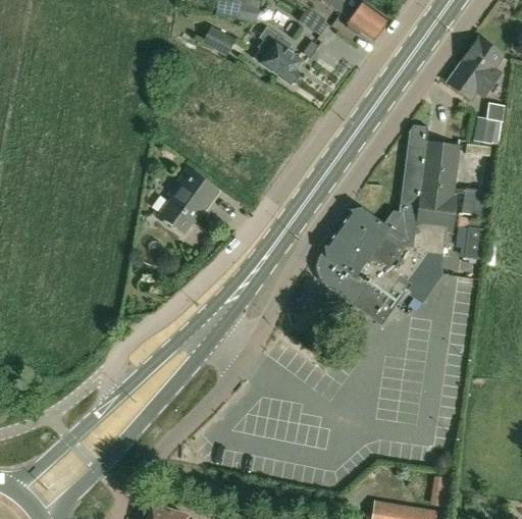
[(255,20),(258,0),(218,0),(216,13),(255,20)]
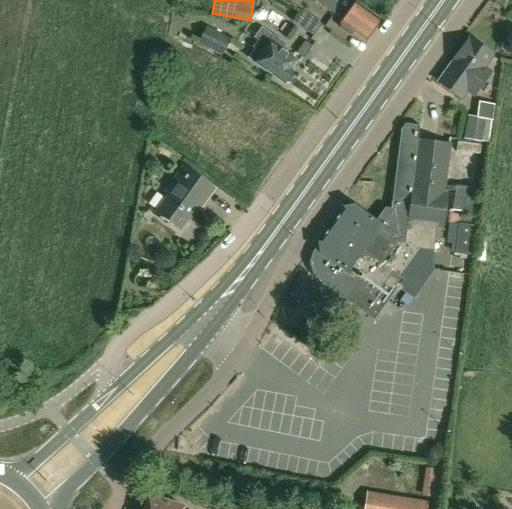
[(380,18),(355,0),(317,0),(331,10),(329,12),(340,20),(337,25),(350,34),(353,30),(365,39),(380,18)]
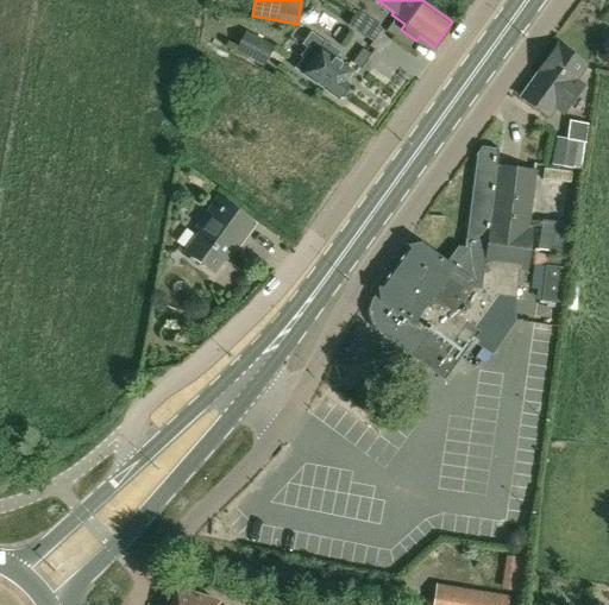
[(380,27),(356,11),(347,23),(371,39),(380,27)]
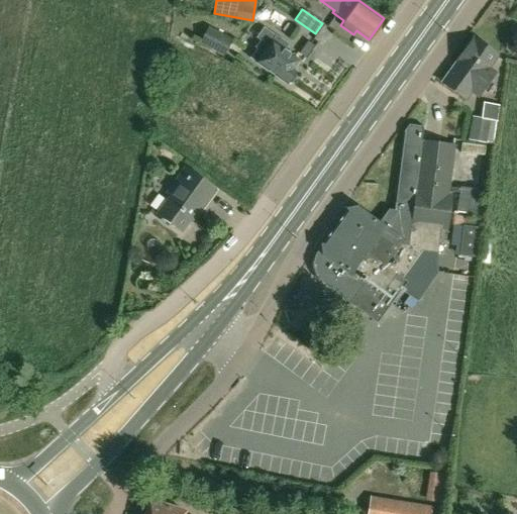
[(199,41),(223,55),(231,39),(207,26),(199,41)]
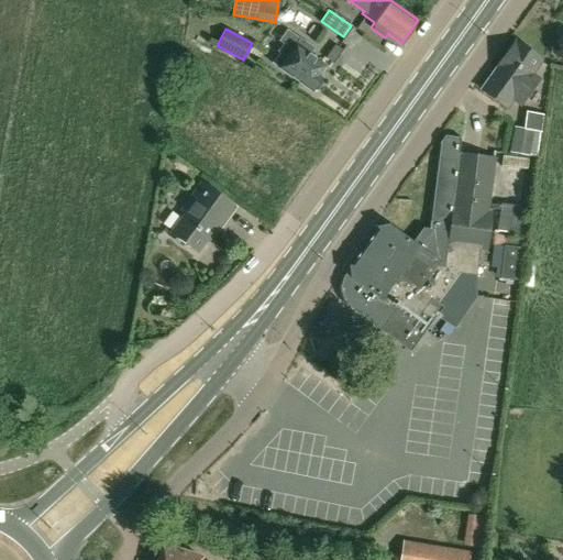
[(320,75),(327,65),(310,53),(315,47),(301,39),(295,48),(285,42),(279,50),(282,52),(274,62),(313,90),(319,89),(324,83),(322,77),(320,75)]
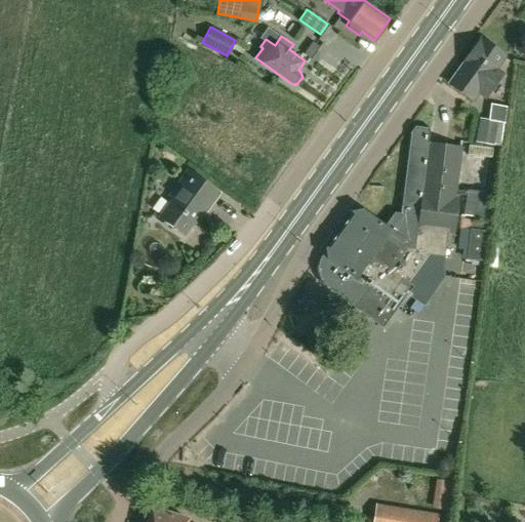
[(494,68),(505,54),(481,37),(448,81),(473,98),(478,90),(485,95),(501,72),(494,68)]
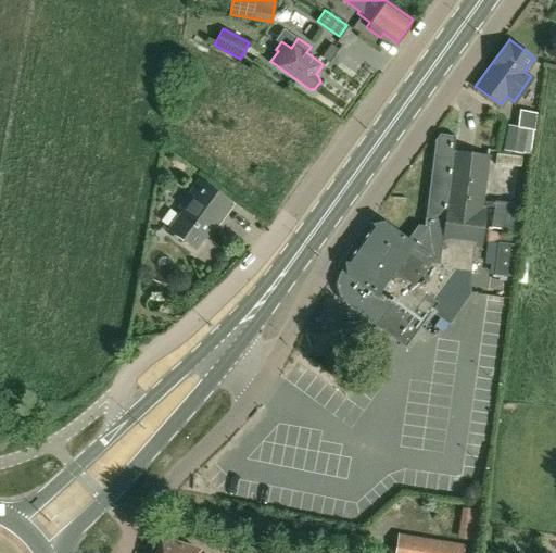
[(528,126),(507,123),(503,148),(522,151),(528,126)]
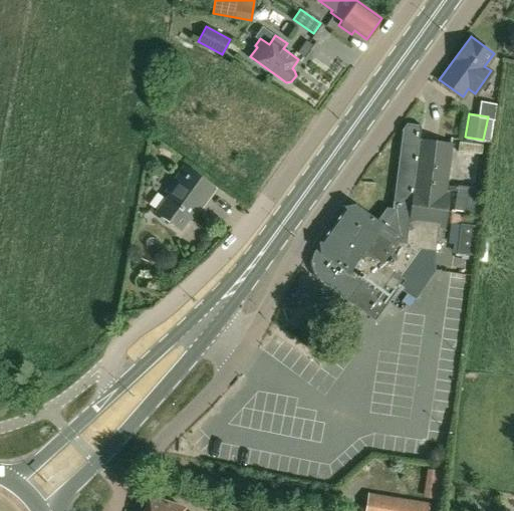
[(445,191),(451,141),(419,137),(421,122),(407,120),(402,129),(393,208),(388,207),(377,221),(354,204),(346,205),(320,241),(320,242),(315,249),(314,251),(313,254),(313,256),(312,258),(312,261),(312,262),(313,266),(314,268),(315,270),(316,273),(318,275),(376,317),(406,276),(409,279),(422,261),(414,255),(420,246),(436,248),(439,223),(446,224),(450,192),(445,191)]
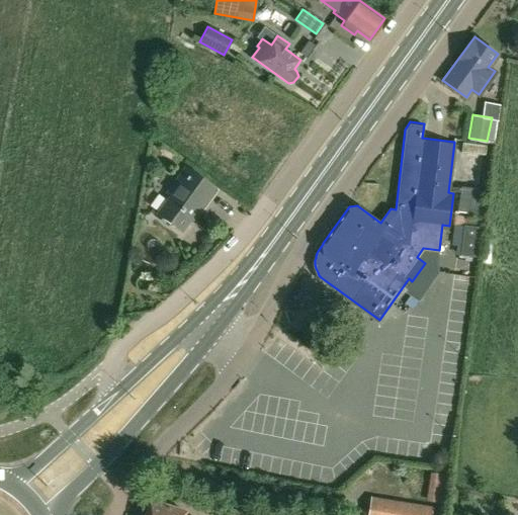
[(172,194),(158,213),(181,230),(191,217),(192,218),(214,188),(185,167),(168,191),(172,194)]
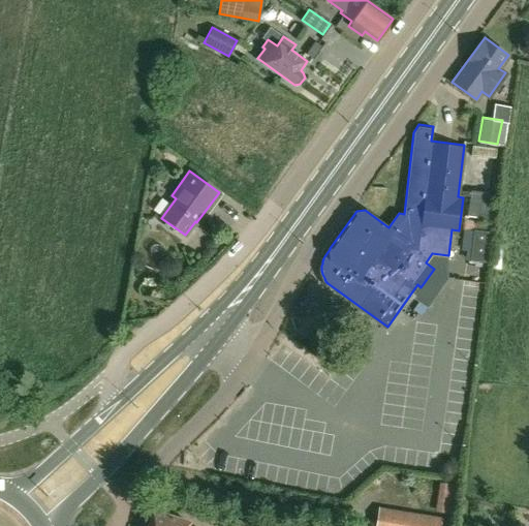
[(493,192),(470,189),(467,216),(490,218),(493,192)]
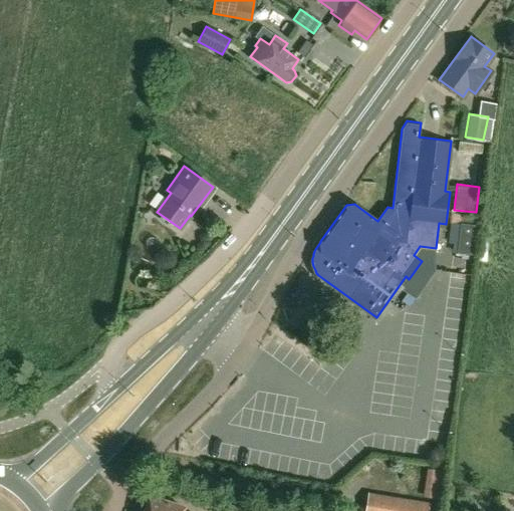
[(477,222),(461,220),(458,250),(474,252),(477,222)]
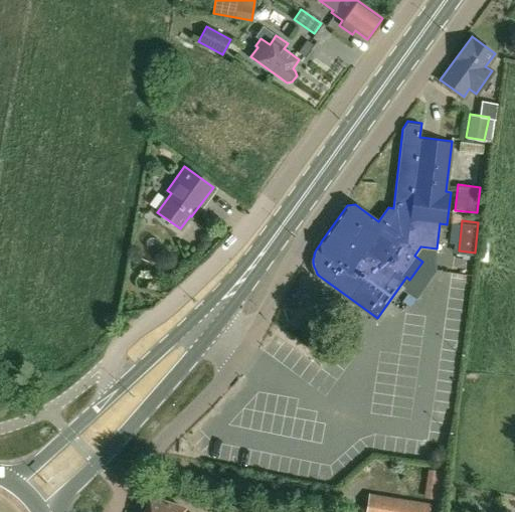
[(304,278),(295,296),(308,302),(317,284),(304,278)]
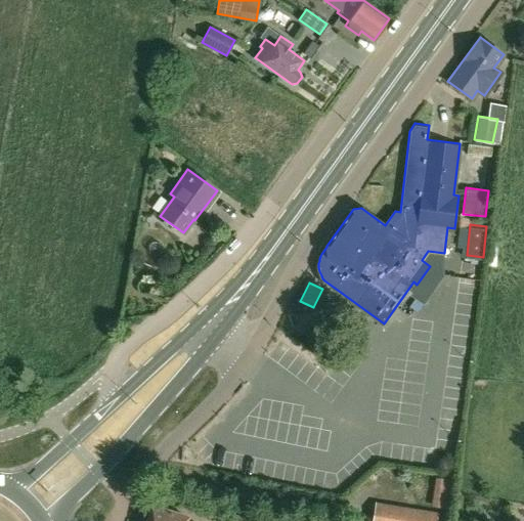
[(438,477),(437,507),(453,507),(454,478),(438,477)]
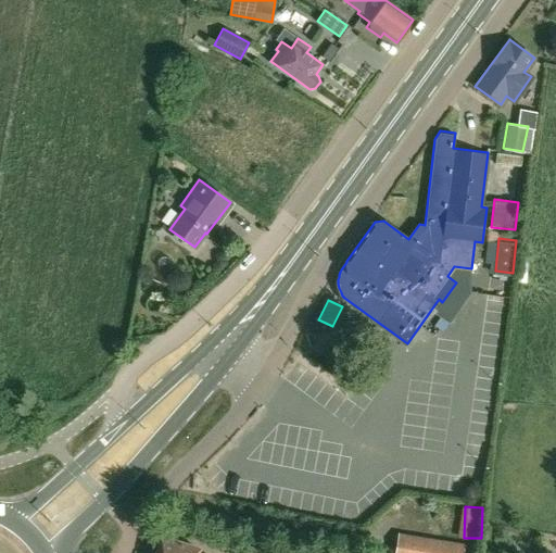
[(460,552),(463,547),(399,536),(395,552),(460,552)]
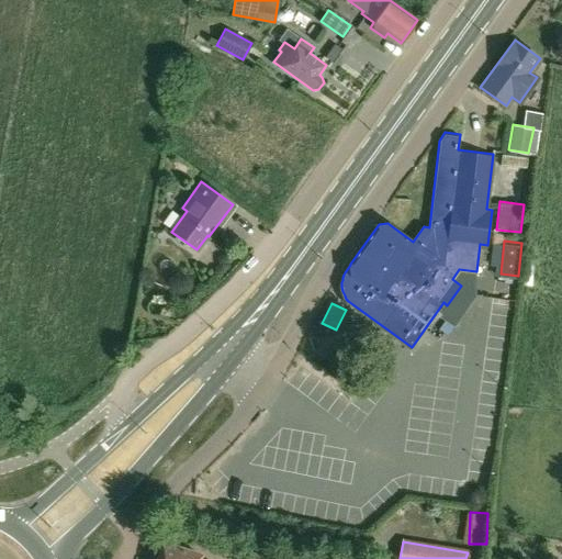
[(198,558),(200,555),(164,543),(157,558),(198,558)]
